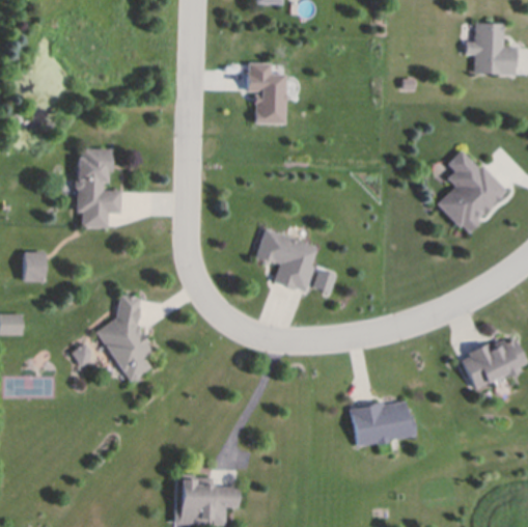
[(505,24),(504,47),(519,48),(518,67),(516,67),(516,76),(500,75),(500,74),(475,73),(475,55),(467,55),(467,43),(476,43),(476,24),(502,25),(502,24),(505,24)]
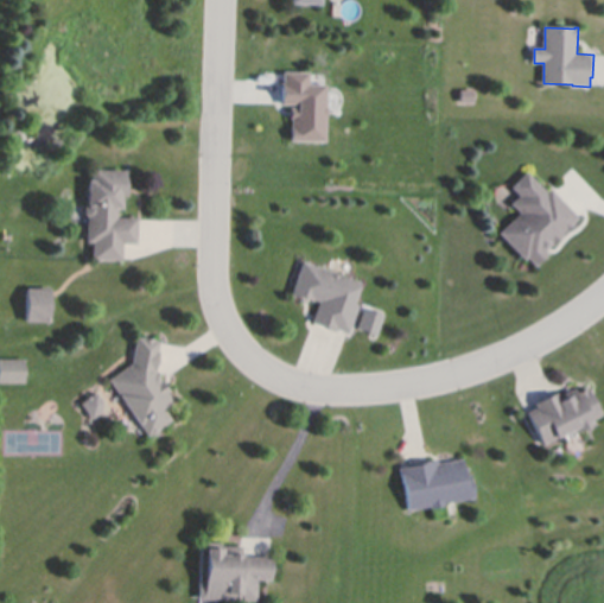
[(94,171),(127,171),(126,185),(128,185),(127,196),(124,196),(124,208),(119,208),(118,219),(138,219),(138,245),(124,243),(122,260),(95,260),(95,242),(88,242),(90,179),(94,179),(94,171)]
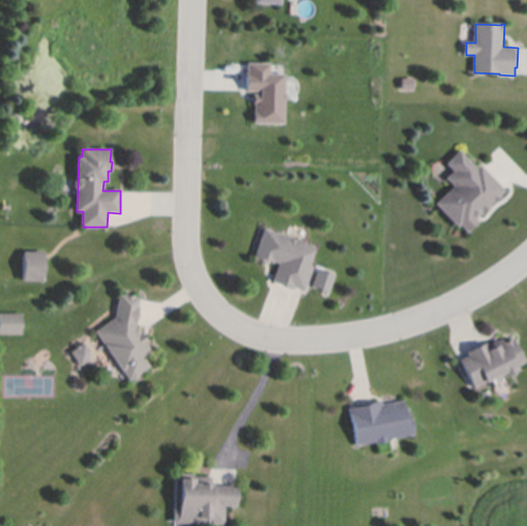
[(481,165),(505,191),(501,196),(500,198),(499,197),(495,201),(496,202),(494,203),(491,205),(492,206),(491,207),(490,207),(484,212),(485,213),(482,215),(481,214),(476,220),(478,223),(477,224),(476,223),(469,230),(470,230),(468,232),(461,225),(459,227),(437,203),(455,186),(446,178),(455,171),(447,164),(461,150),(477,168),(481,165)]
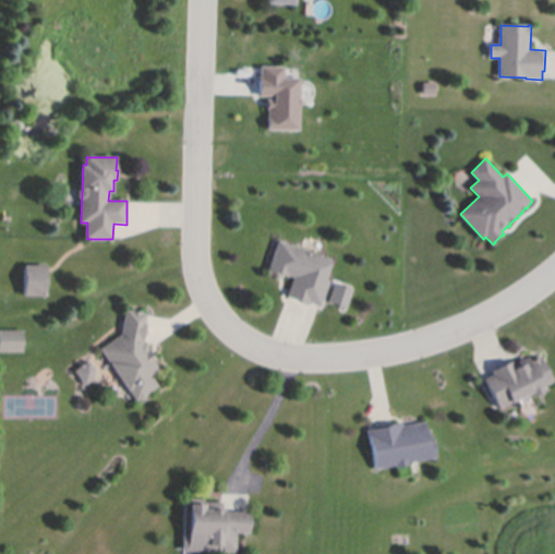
[(330,281),(322,306),(311,303),(310,304),(289,297),(296,279),(289,277),(289,278),(286,277),(287,275),(282,274),(281,277),(268,273),(279,241),(296,248),(297,247),(301,248),(301,249),(333,261),(332,264),(326,280),(330,281)]
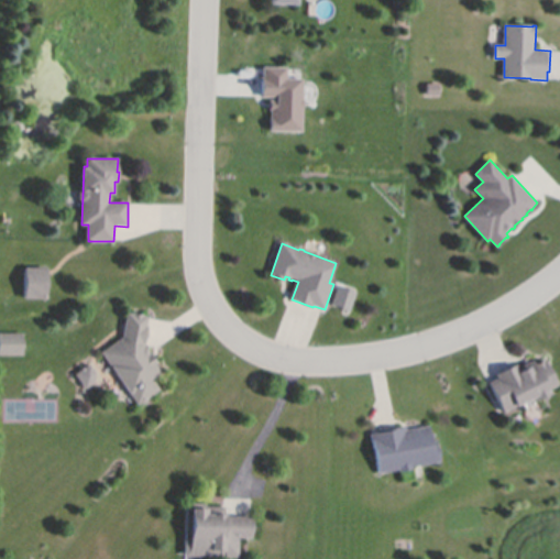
[(26,298),(26,267),(48,269),(47,299),(26,298)]
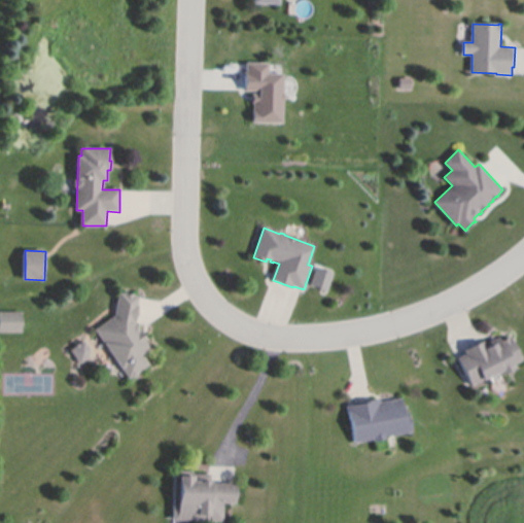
[(116,317),(120,293),(127,294),(127,293),(135,295),(135,297),(140,298),(138,307),(139,307),(137,323),(134,322),(136,326),(138,326),(141,332),(142,330),(148,339),(146,340),(152,349),(144,354),(151,364),(140,373),(140,376),(135,379),(133,379),(131,380),(129,377),(124,380),(120,376),(126,372),(97,330),(116,317)]
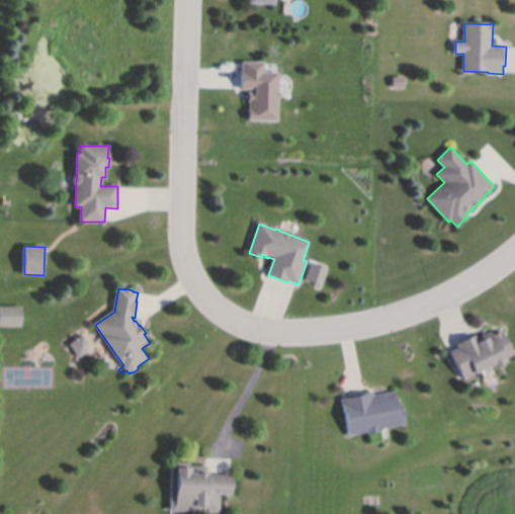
[(0,308),(22,308),(22,328),(0,328),(0,308)]
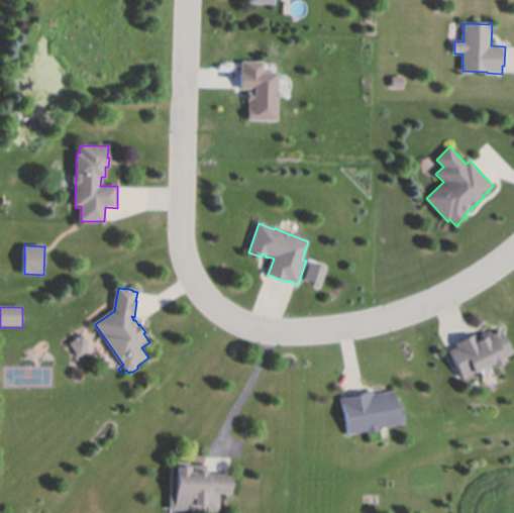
[(502,331),(513,353),(506,357),(507,360),(501,363),(502,365),(498,367),(497,365),(496,365),(497,366),(493,368),(491,364),(475,371),(476,373),(464,379),(450,352),(452,351),(452,350),(457,347),(458,349),(459,348),(457,343),(475,335),(477,338),(491,331),(493,335),(502,331)]
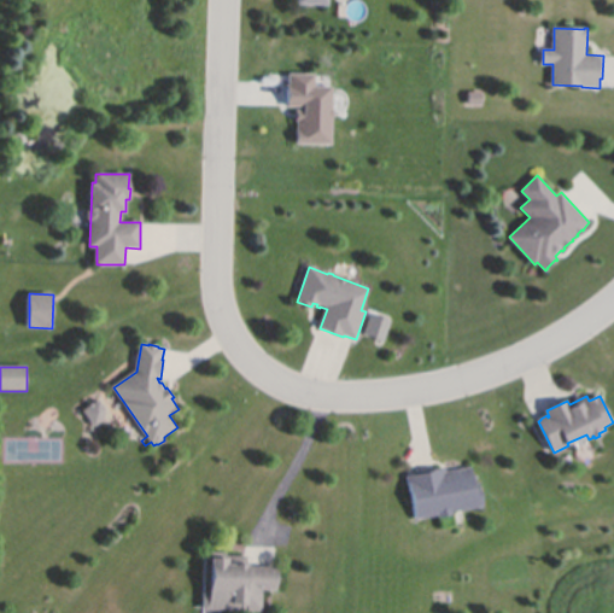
[(85,412),(100,401),(107,410),(105,421),(95,427),(85,412)]
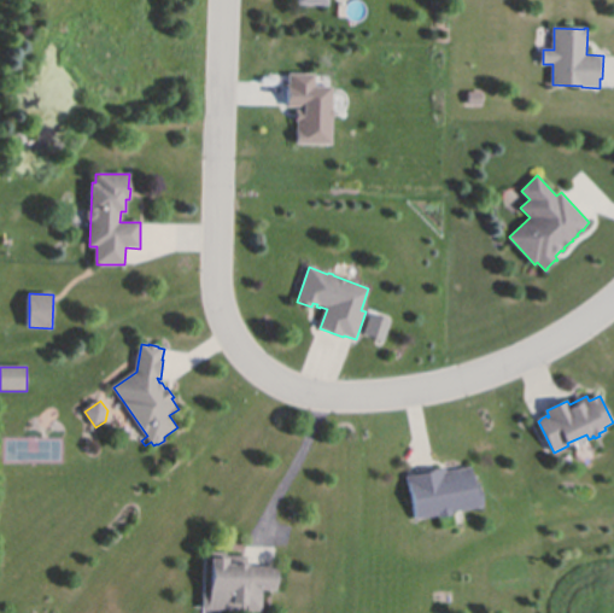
[(455,515),(439,518),(439,515),(417,520),(410,483),(409,483),(408,477),(428,473),(428,472),(445,468),(446,473),(472,468),(475,485),(480,484),(484,507),(454,513),(455,515)]
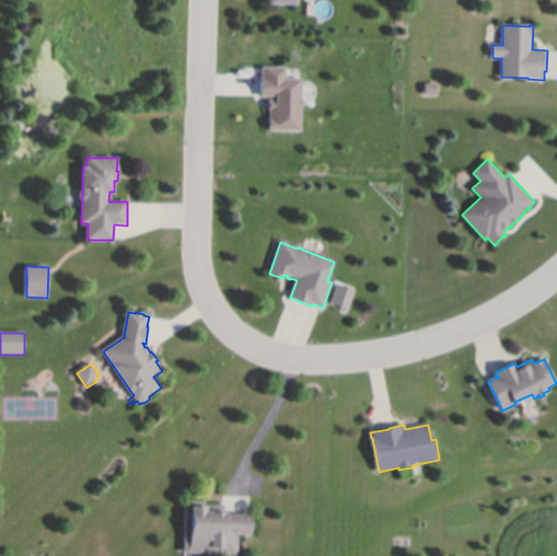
[(239,555),(186,554),(187,507),(194,501),(206,501),(208,505),(225,505),(225,511),(224,511),(224,514),(253,514),(252,535),(239,535),(239,555)]
